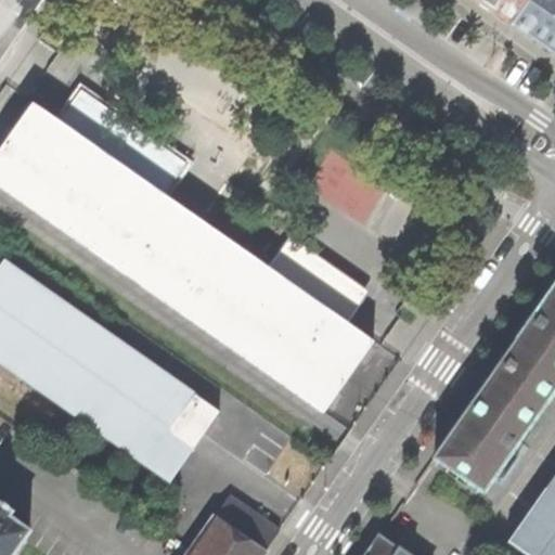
[(476,0),(486,7),(512,25),(529,0),(476,0)]
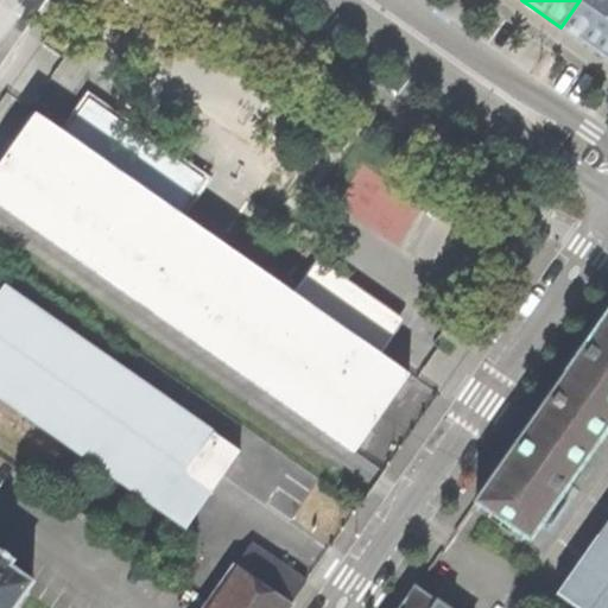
[(599,54),(607,59),(607,0),(580,0),(561,27),(599,54)]
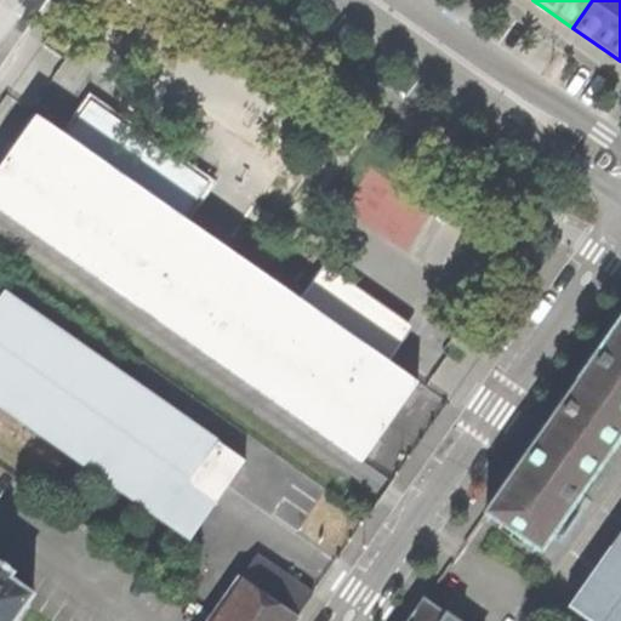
[(0,166),(0,206),(363,461),(394,416),(417,381),(355,337),(351,345),(328,328),(332,320),(137,184),(132,192),(108,176),(113,169),(36,114),(7,157),(0,166)]
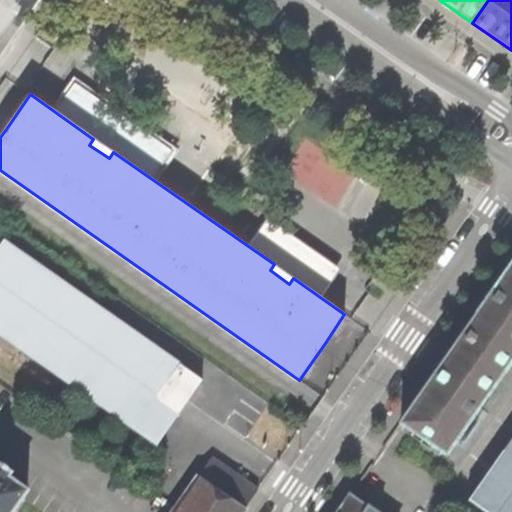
[(113,152),(93,139),(89,145),(109,158),(113,152)]
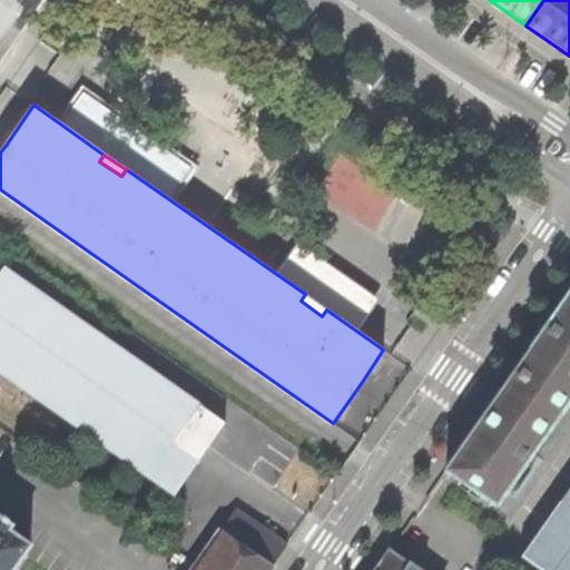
[(10,265),(0,279),(0,369),(179,497),(232,422),(10,265)]
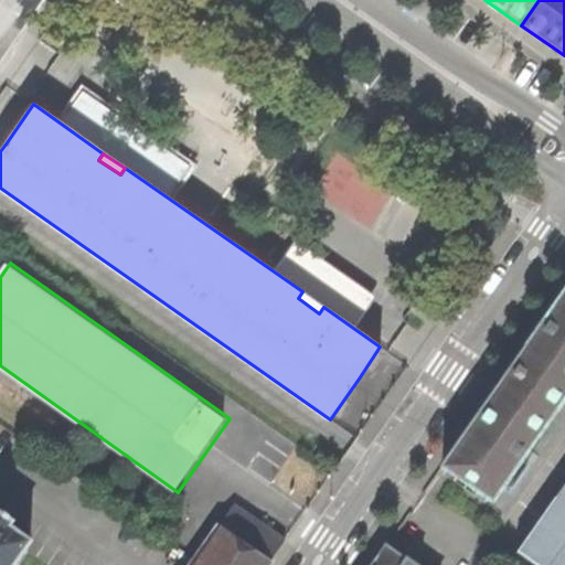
[(564,393),(564,288),(441,466),(491,499),(564,393)]
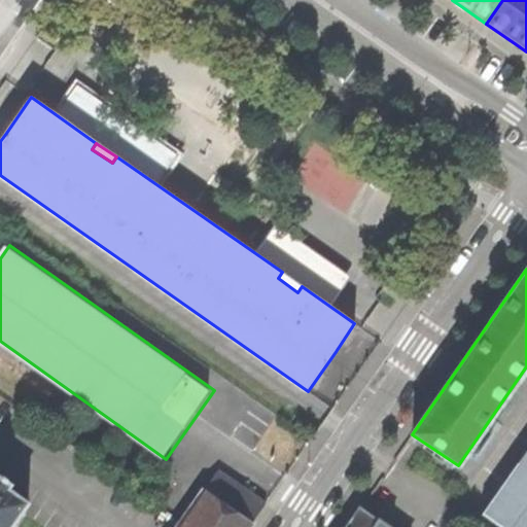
[(302,286),(282,272),(278,278),(297,292),(302,286)]
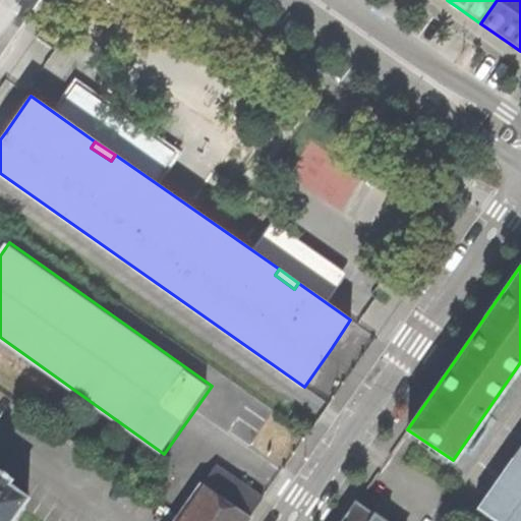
[(520,520),(520,446),(476,507),(496,520),(520,520)]
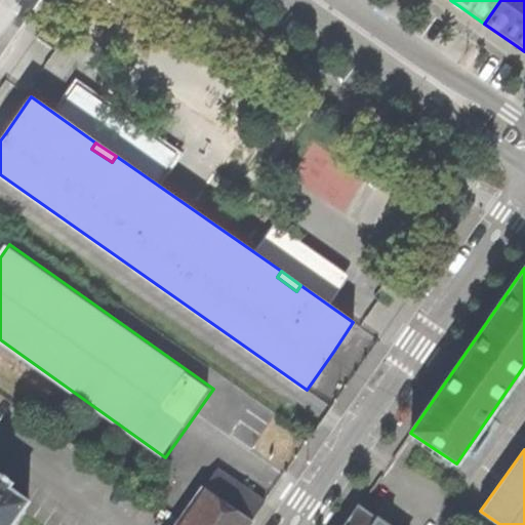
[(249,524),(266,502),(217,470),(177,524),(249,524)]
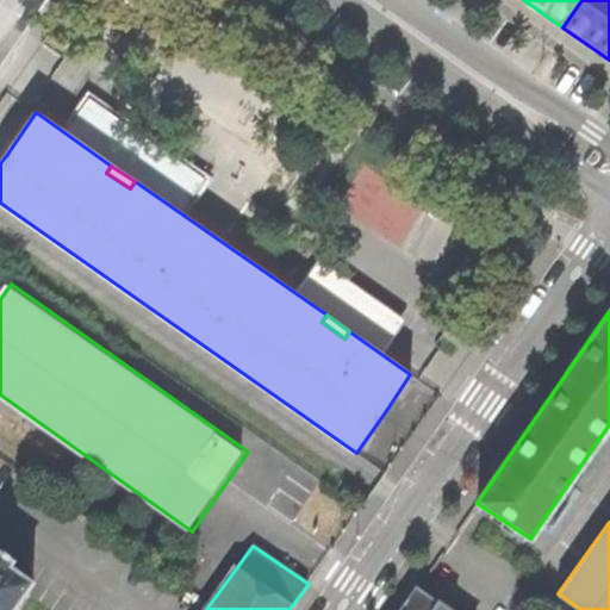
[(13,609),(33,582),(12,566),(17,559),(6,552),(0,547),(0,609),(13,609)]
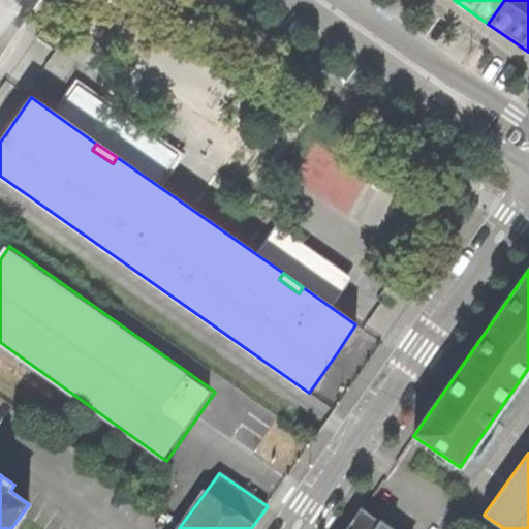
[(347,528),(393,528),(380,520),(378,522),(361,510),(347,528)]
